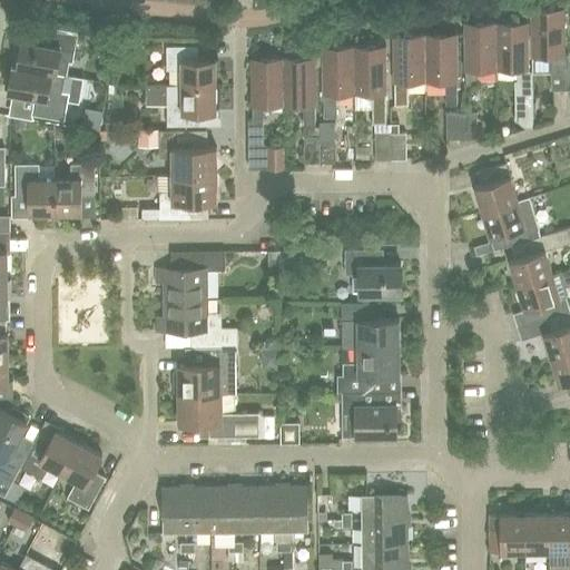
[(553,8),(531,8),(531,55),(550,55),(550,88),(568,88),(568,53),(563,53),(562,18),(553,18),(553,8)]
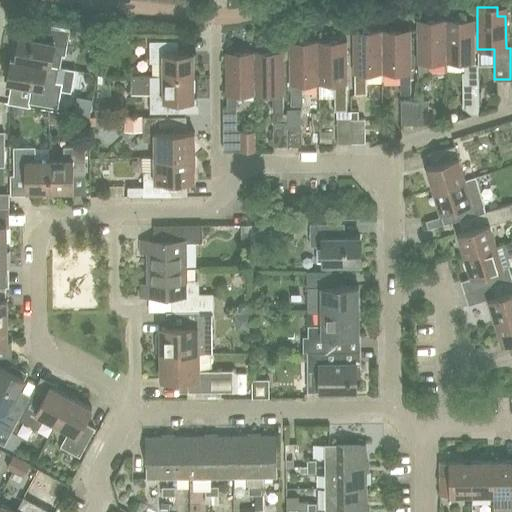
[(445,61),(445,19),(425,19),(425,27),(417,28),(417,75),(427,75),(427,62),(445,61)]
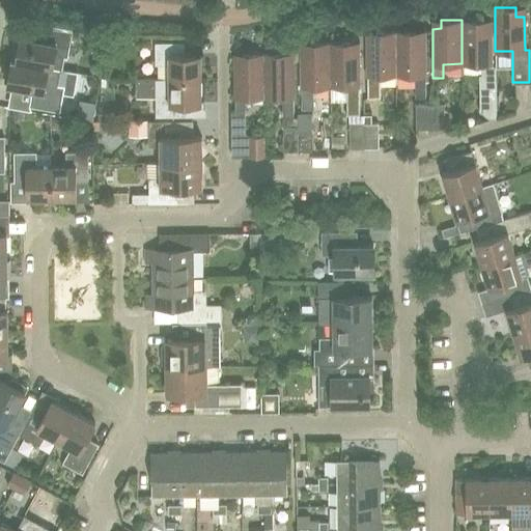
[(462,63),(481,63),(482,63),(482,75),(480,75),(480,110),(488,115),(496,116),(496,66),(491,62),(491,29),(482,30),(481,20),(462,20),(462,63)]
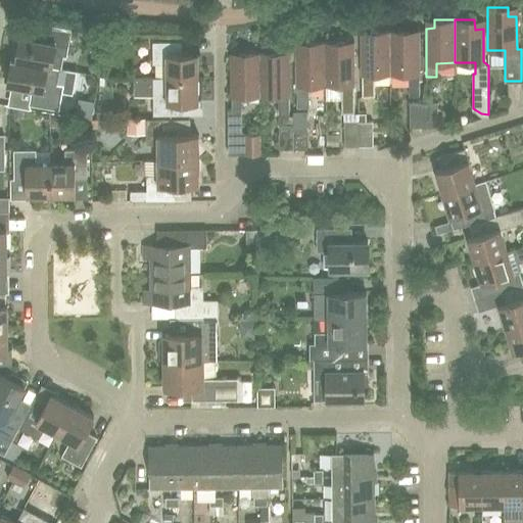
[(18,36),(14,59),(14,60),(47,65),(47,66),(59,68),(61,68),(63,56),(65,56),(70,29),(46,25),(43,40),(18,36)]
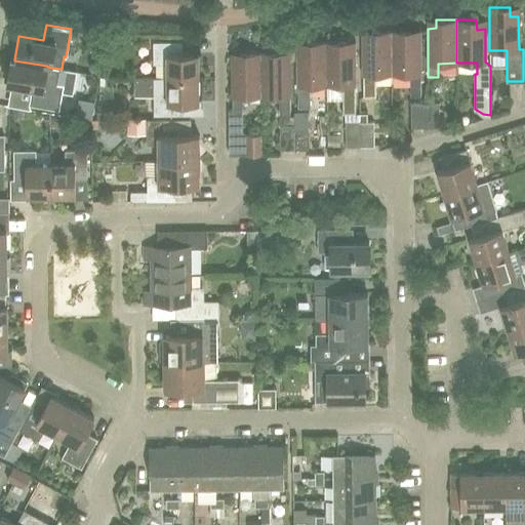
[(391,74),(391,31),(370,31),(370,41),(362,41),(362,95),(375,95),(375,74),(391,74)]
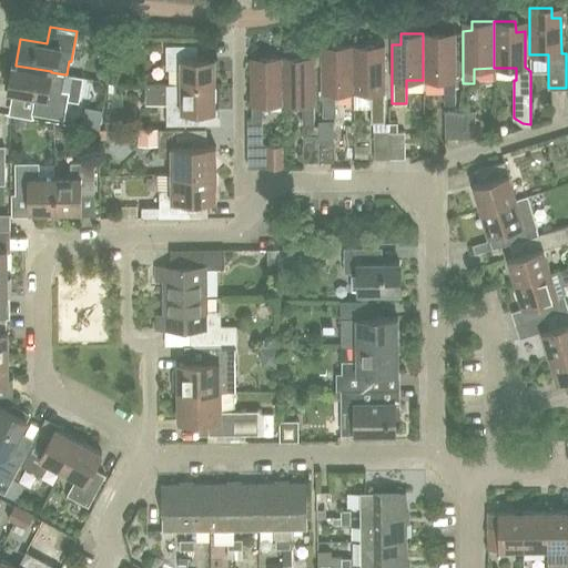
[(445,33),(423,33),(423,80),(443,80),(444,103),(455,103),(454,43),(445,43),(445,33)]
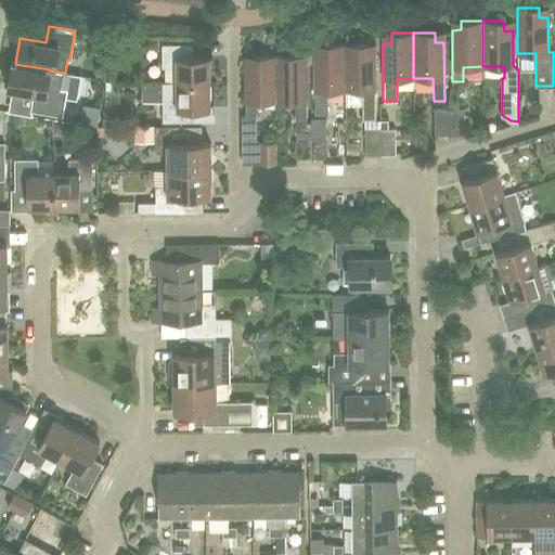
[(176,82),(209,81),(209,56),(192,56),(191,43),(160,43),(162,67),(176,66),(176,82)]
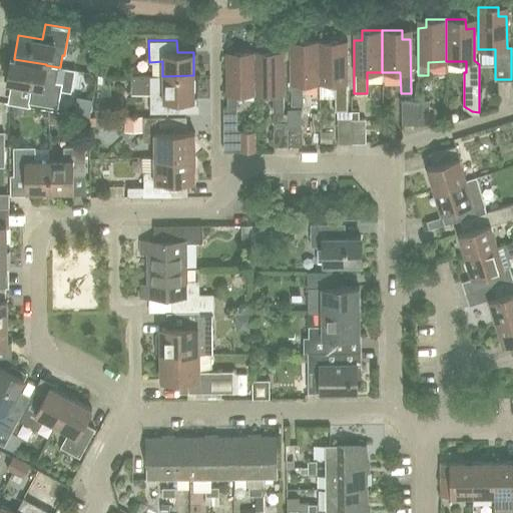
[(300,109),(300,104),(303,104),(303,83),(319,83),(318,41),(298,41),(298,50),(290,51),(291,92),(287,92),(288,118),(294,118),(300,109)]
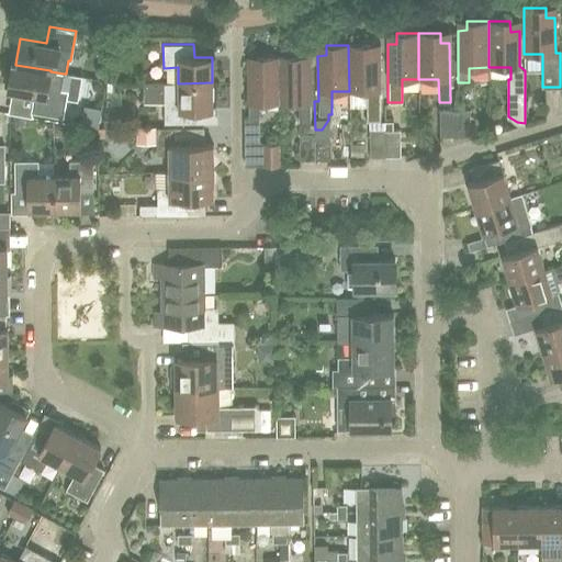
[(348,45),(349,91),(367,90),(367,121),(380,121),(379,55),(370,55),(370,45),(348,45)]
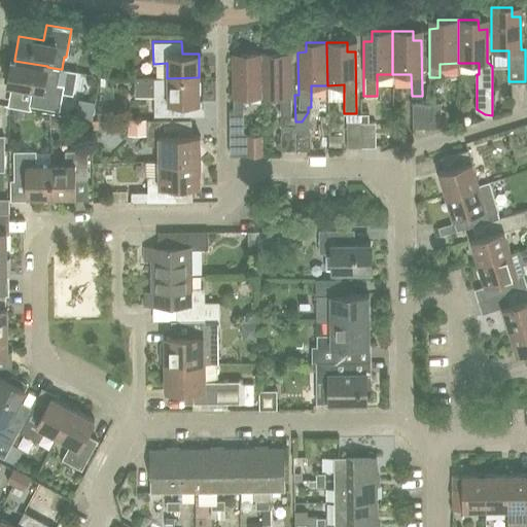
[(261,96),(260,53),(240,54),(240,63),(232,63),(233,109),(229,109),(230,131),(243,131),(243,110),(242,97),(261,96)]
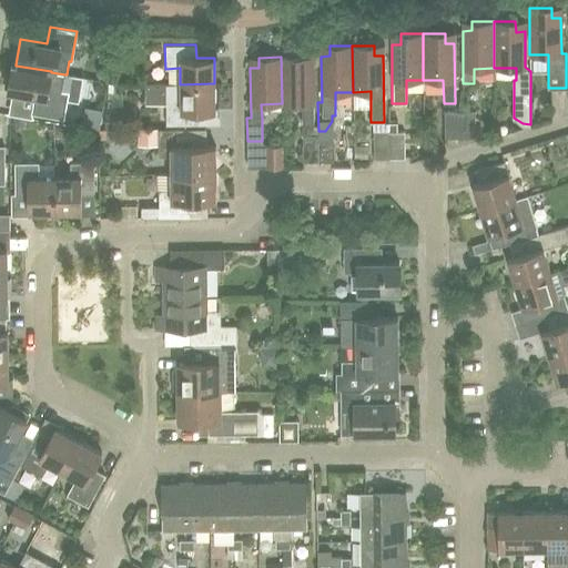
[(303,57),(281,57),(282,103),(302,103),(302,127),(313,127),(312,68),(303,68),(303,57)]
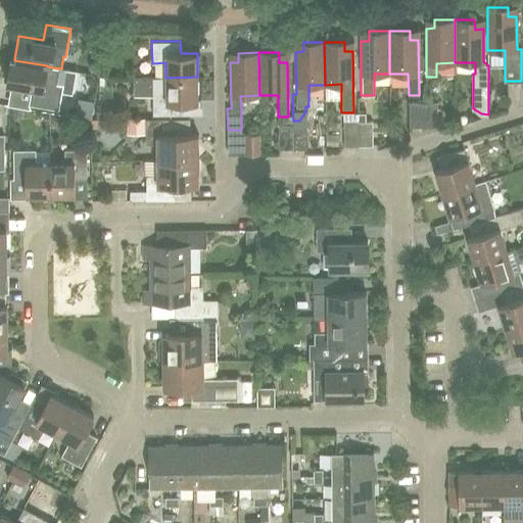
[(59,68),(47,66),(47,65),(14,60),(14,59),(10,59),(6,84),(31,88),(28,104),(59,109),(62,92),(72,94),(76,70),(61,68),(59,68)]
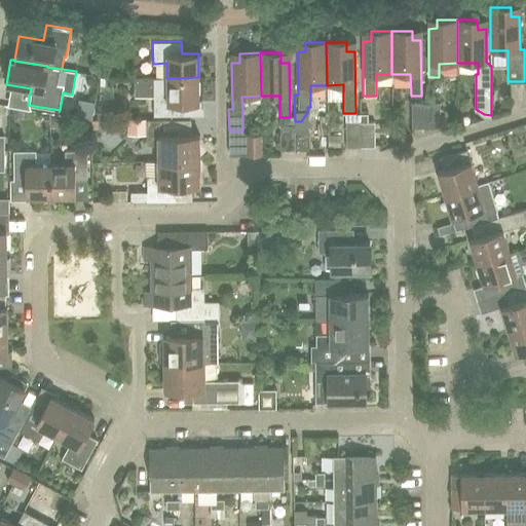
[(198,77),(166,78),(135,78),(135,97),(153,97),(153,115),(182,114),(182,102),(198,102),(198,77)]
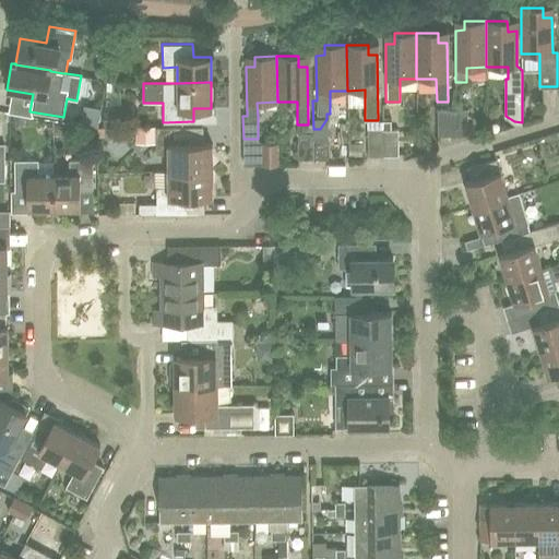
[(452,109),(452,135),(467,134),(467,108),(452,109)]
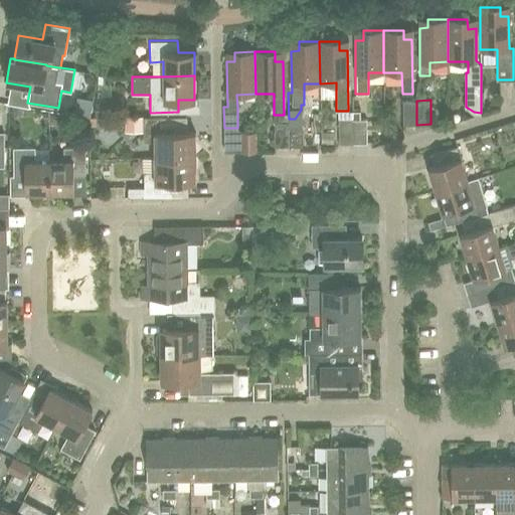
[(402,125),(416,125),(416,101),(401,101),(402,125)]
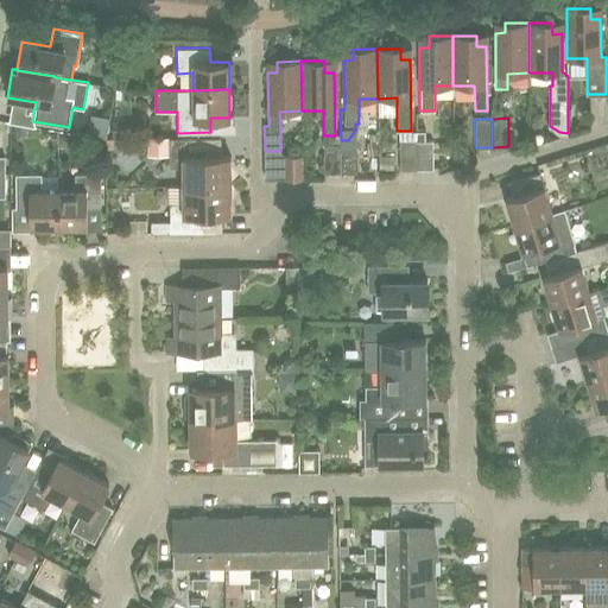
[(182,185),(229,184),(229,156),(198,156),(198,137),(169,138),(169,168),(182,168),(182,185)]
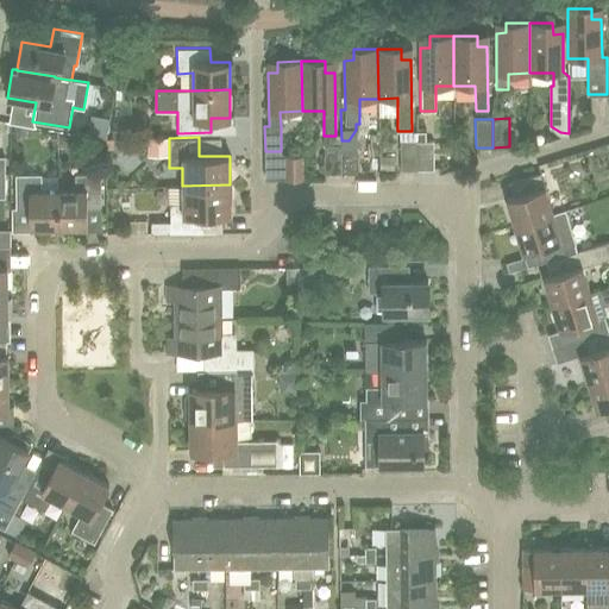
[(416,169),(416,140),(416,138),(400,138),(400,170),(416,169)]
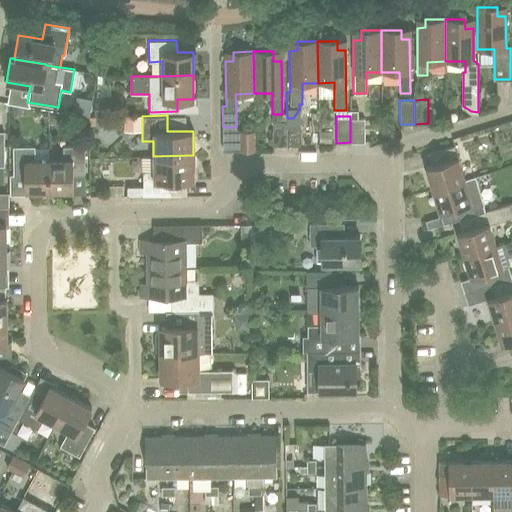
[(350,118),(350,142),(364,142),(364,118),(350,118)]
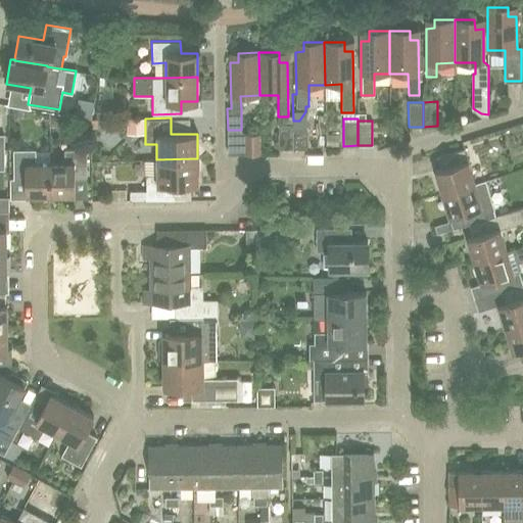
[(292,148),(292,129),(292,124),(278,124),(278,148),(292,148)]
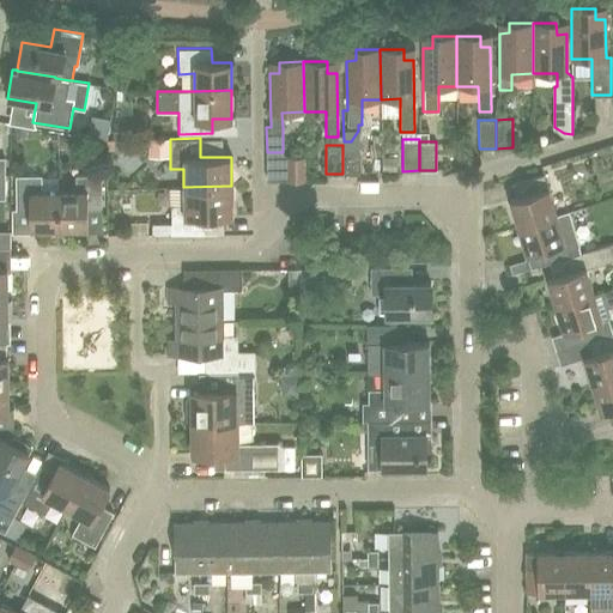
[(359,151),(343,151),(343,174),(360,174),(359,151)]
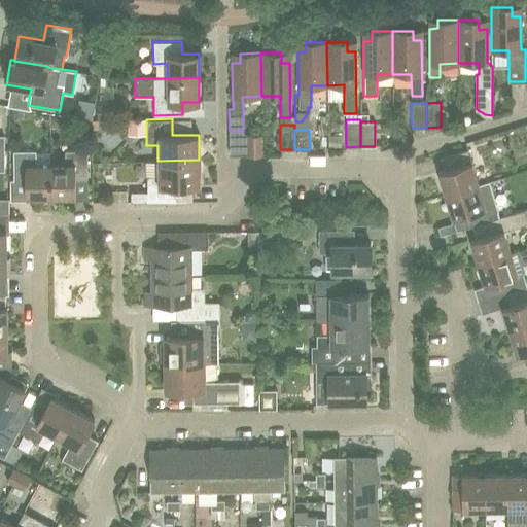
[(262,155),(262,134),(247,135),(248,155),(262,155)]
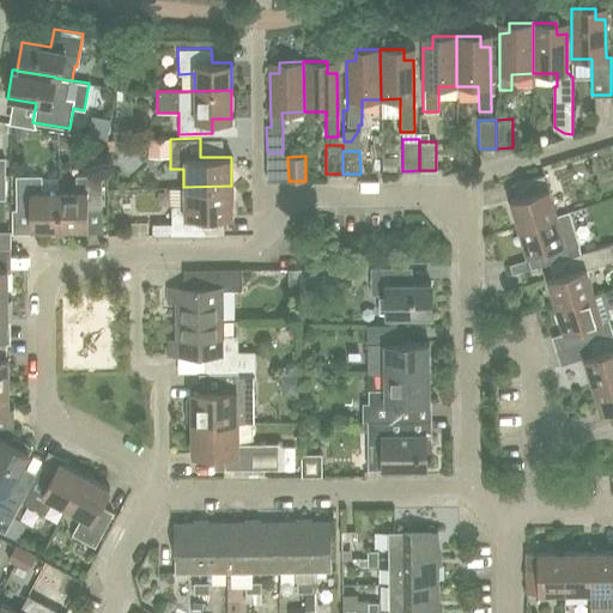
[(509,199),(517,226),(556,214),(544,173),(511,183),(515,198),(509,199)]
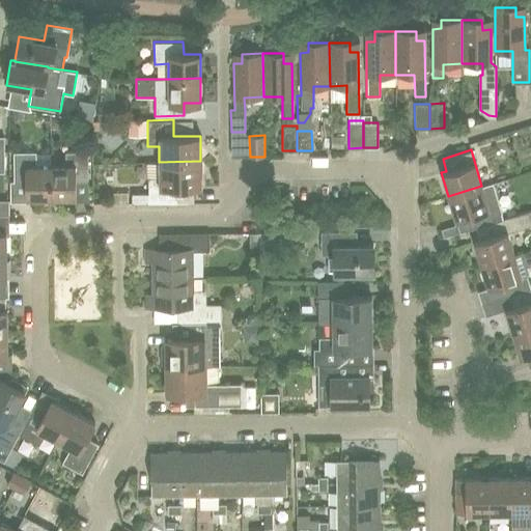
[(65,165),(50,165),(51,197),(75,197),(75,180),(87,180),(87,150),(65,151),(65,165)]
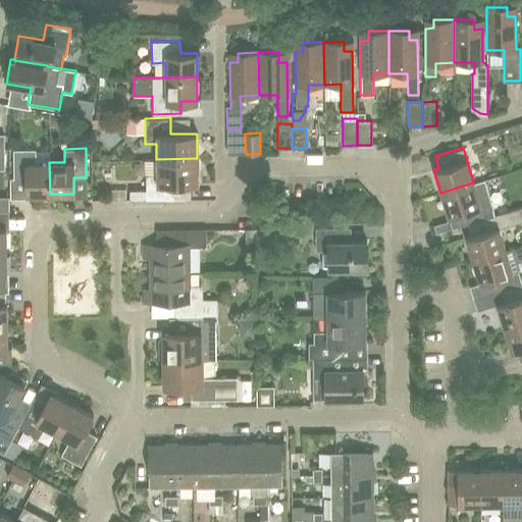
[(25,194),(50,194),(49,162),(35,162),(35,149),(12,149),(13,177),(25,177),(25,194)]
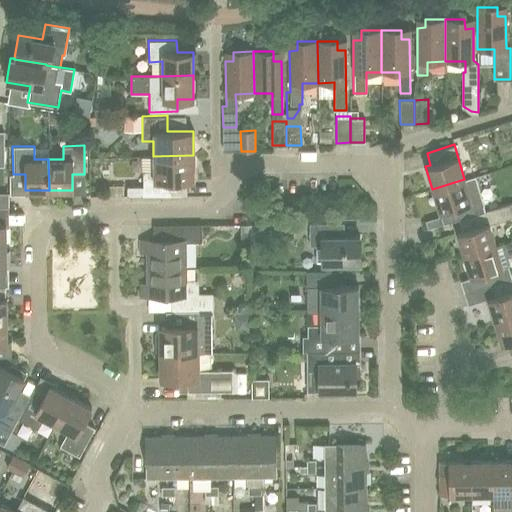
[(126,196),(142,195),(168,195),(167,180),(194,180),(193,155),(153,156),(153,171),(142,171),(142,187),(126,187),(126,196)]
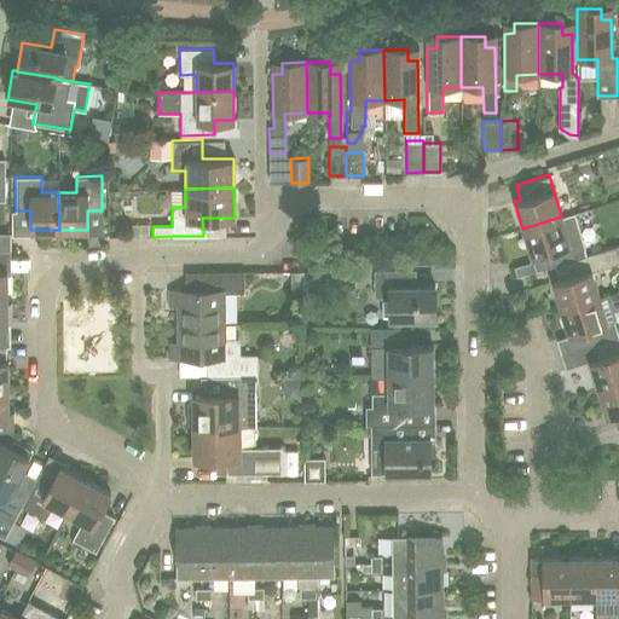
[(561,217),(522,229),(531,256),(541,253),(545,267),(557,264),(585,254),(580,239),(582,238),(574,213),(562,217),(561,217)]
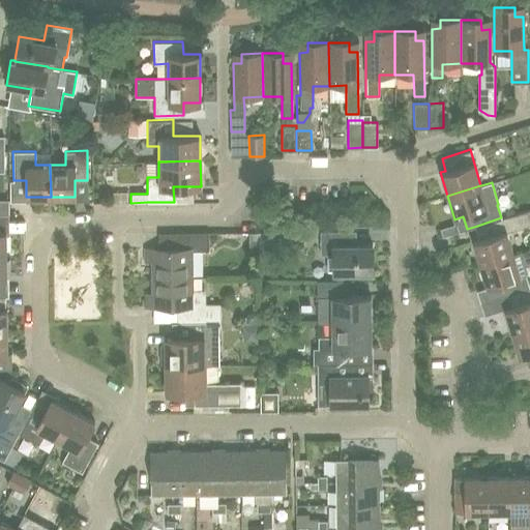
[(472,240),(479,264),(512,254),(506,231),(529,224),(529,215),(528,210),(501,217),(477,226),(481,237),(472,240)]
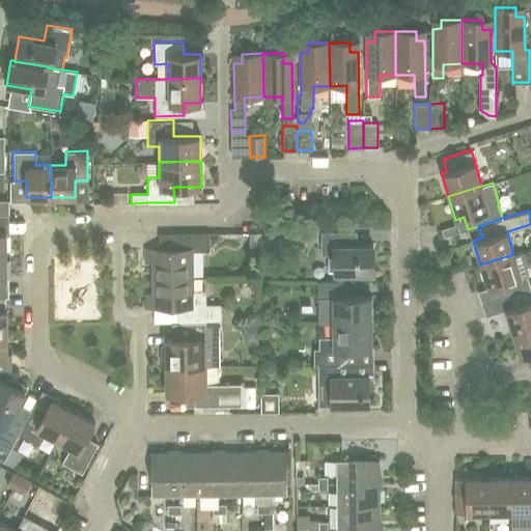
[(348,230),(320,231),(320,254),(328,254),(329,273),(373,272),(372,245),(348,245),(348,230)]
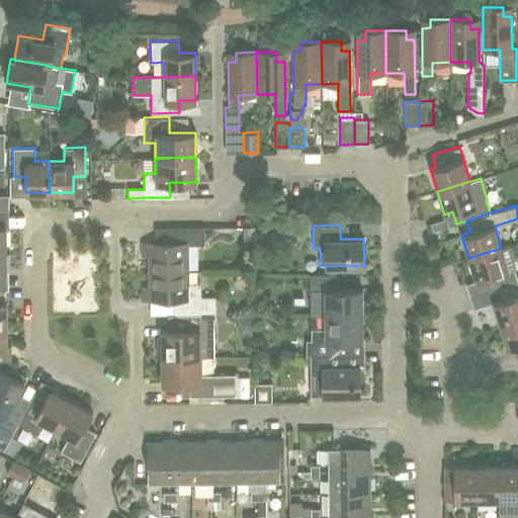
[(243,227),(243,241),(254,241),(253,226),(243,227)]
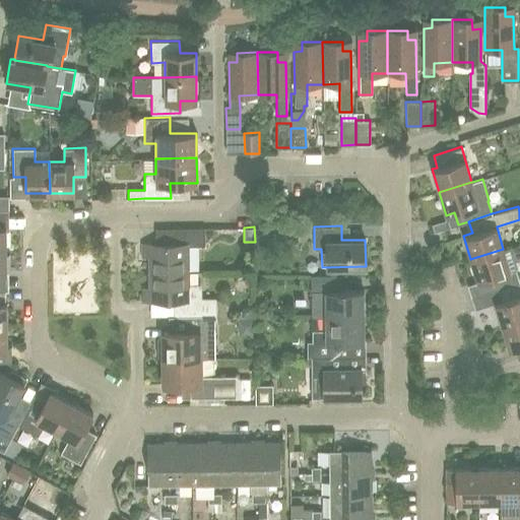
[(149,272),(187,272),(187,246),(204,246),(204,228),(172,228),(173,244),(141,245),(141,256),(148,256),(149,272)]
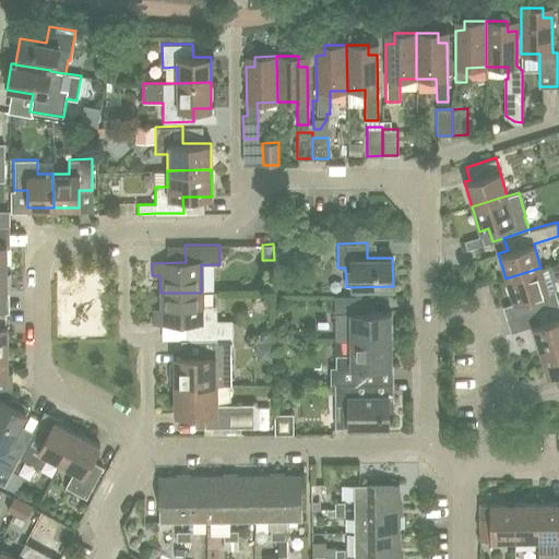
[(527,313),(537,310),(551,305),(554,305),(558,302),(555,290),(557,286),(555,281),(558,278),(558,262),(542,269),(540,268),(506,278),(513,302),(523,300),(527,313)]
